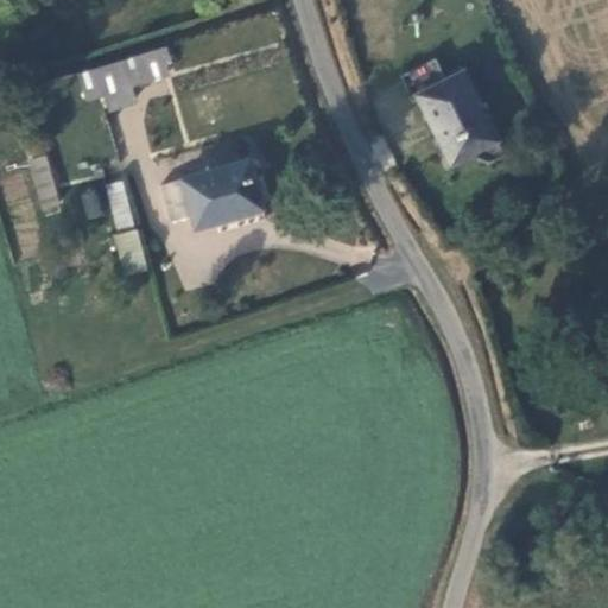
[(159,50),(164,65),(171,62),(168,48),(159,50)]
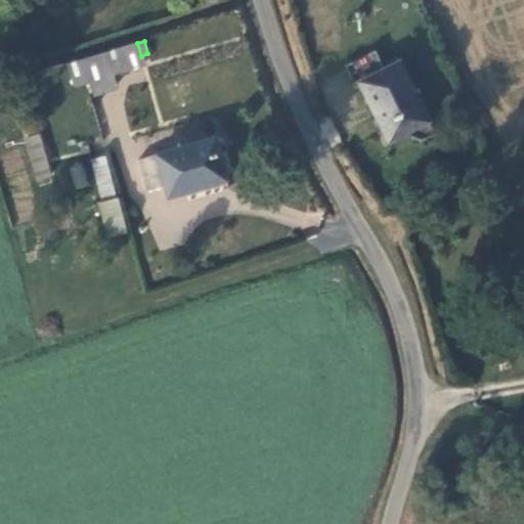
[(112,74),(143,64),(141,56),(137,43),(105,53),(112,74)]
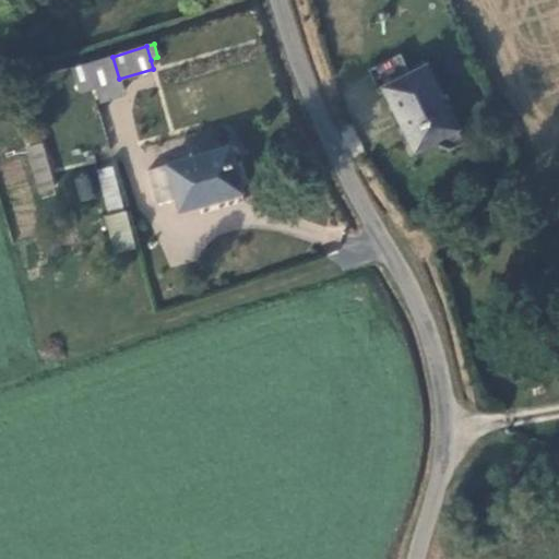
[(456,128),(426,66),(409,73),(400,54),(368,70),(378,90),(383,86),(414,150),(456,128)]
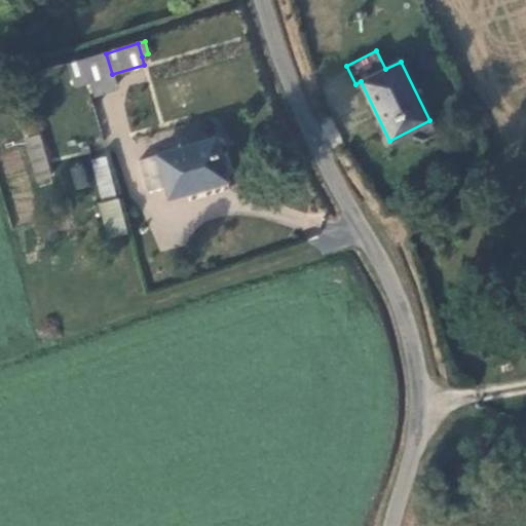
[(95,97),(117,88),(112,74),(106,53),(83,61),(90,81),(95,97)]
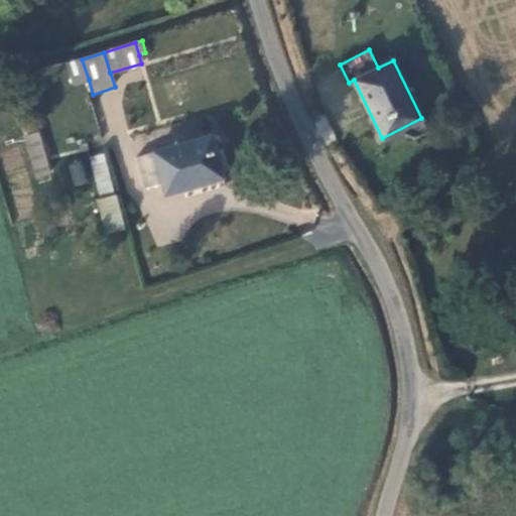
[(89,80),(82,59),(67,65),(73,85),(89,80)]
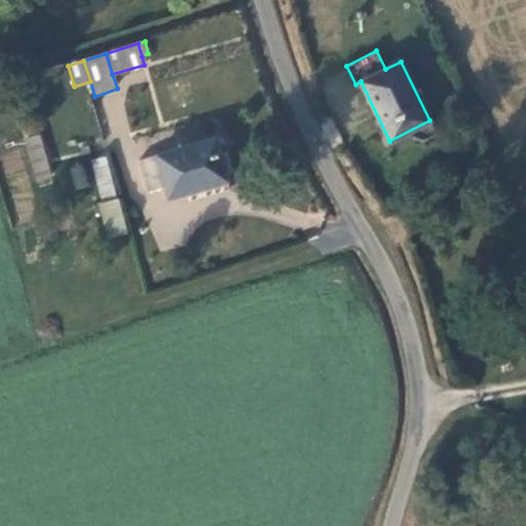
[(38,180),(51,176),(40,136),(27,139),(38,180)]
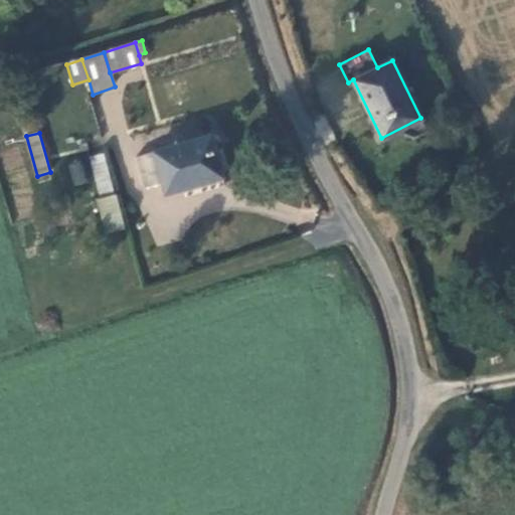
[(166,192),(221,176),(209,136),(136,157),(145,187),(163,182),(166,192)]
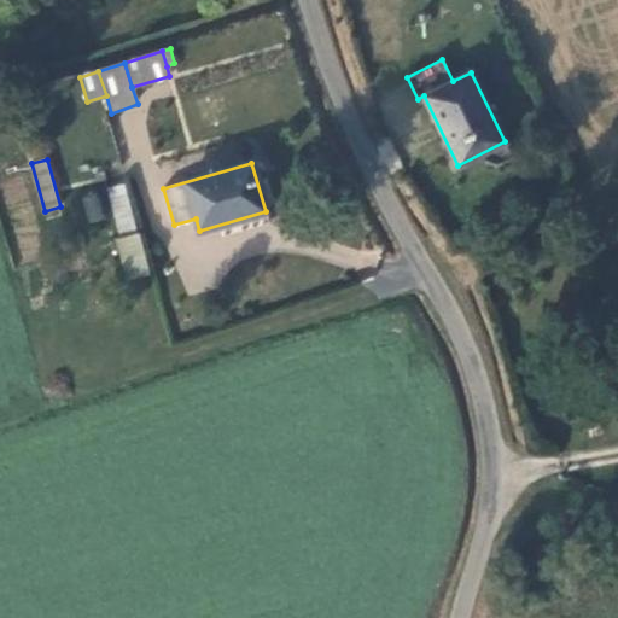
[(128,280),(150,274),(123,184),(108,188),(122,237),(117,238),(128,280)]
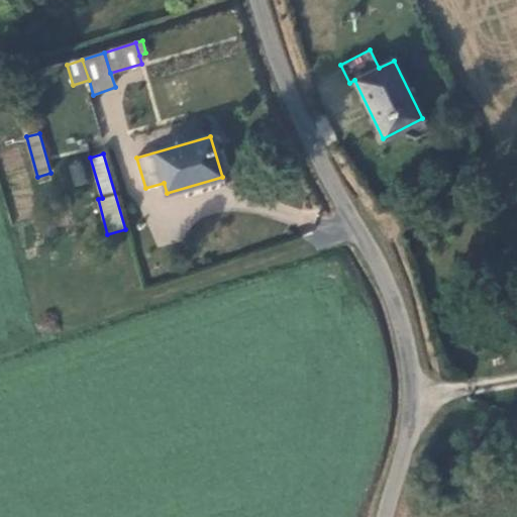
[(68,164),(73,186),(86,184),(82,161),(68,164)]
